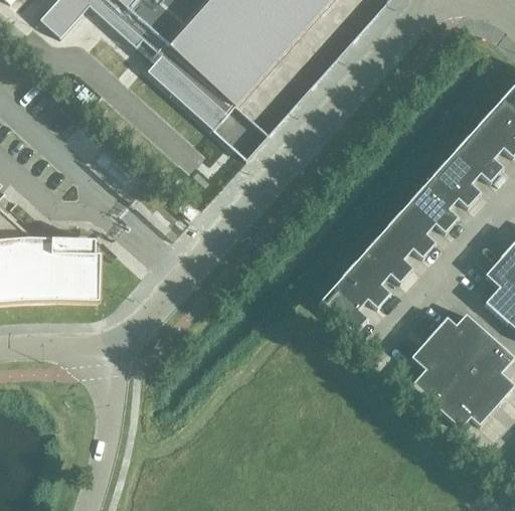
[(56,0),(39,20),(45,25),(44,26),(58,38),(81,14),(89,6),(135,47),(142,40),(160,56),(146,71),(165,88),(164,88),(212,131),(328,0),(56,0)]
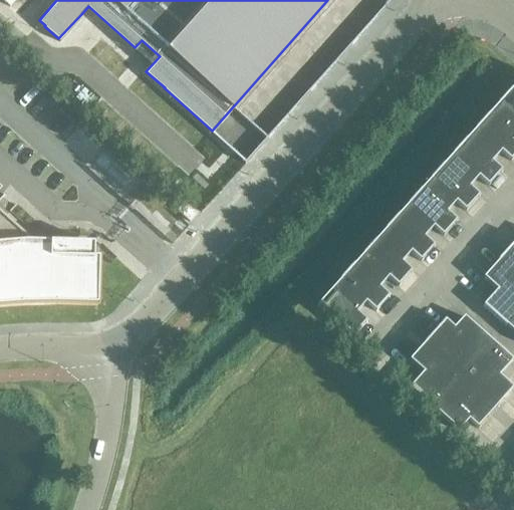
[(513,82),(317,302),(353,333),(366,318),(356,309),(365,299),(375,308),(389,293),(379,284),(389,274),(399,283),(412,268),(402,259),(411,249),(421,258),(434,243),(424,234),(433,224),(443,233),(457,218),(447,209),(456,199),(466,208),(479,193),(469,184),(478,174),(488,183),(502,168),(492,159),(501,149),(511,158),(513,154),(513,82)]
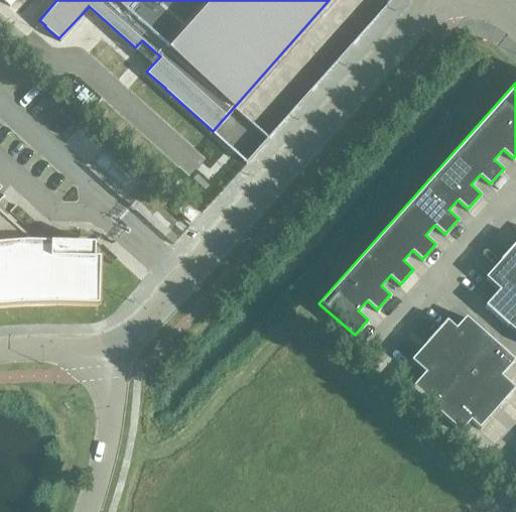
[(231,143),(250,156),(267,131),(239,112),(230,125),(239,131),(231,143)]
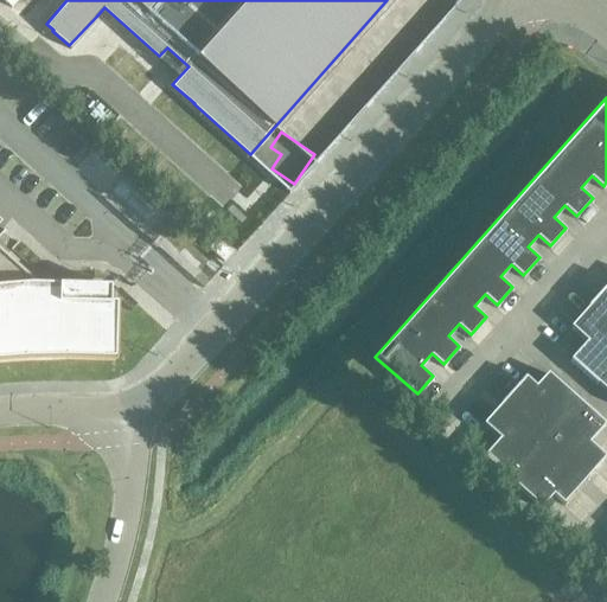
[(0,358),(8,358),(20,357),(34,357),(49,357),(65,356),(65,348),(109,350),(112,285),(40,282),(0,245),(0,358)]
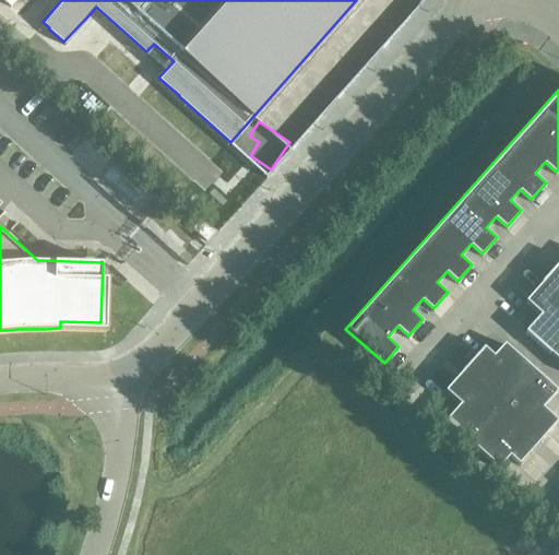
[(558,259),(525,298),(540,313),(525,329),(549,351),(550,351),(558,357),(558,259)]
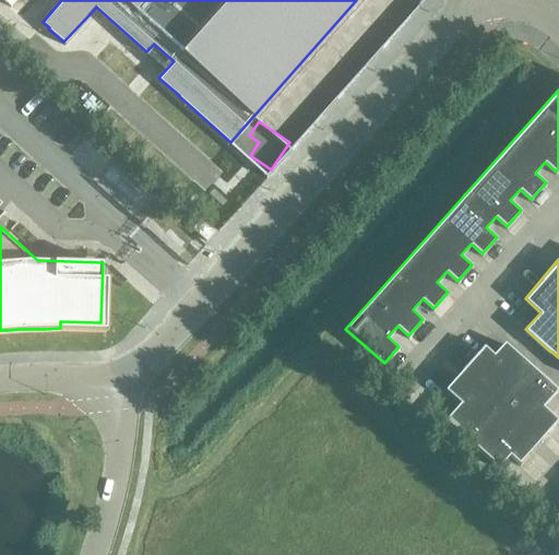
[(460,402),(445,418),(498,465),(510,453),(520,462),(558,418),(543,405),(558,388),(533,366),(533,367),(504,341),(492,353),(483,344),(445,388),(460,402)]
